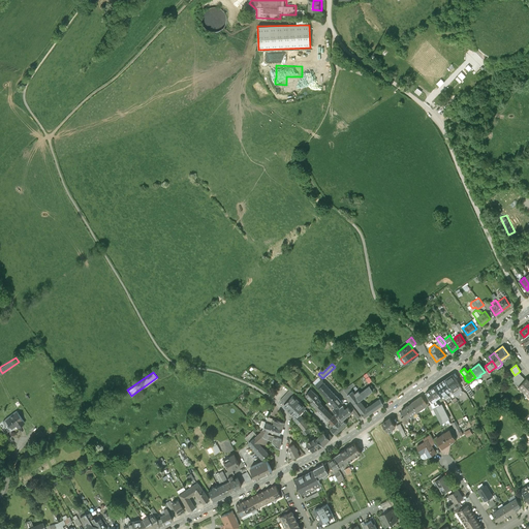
[(364,375),(370,382),(372,380),(367,372),(364,375)]
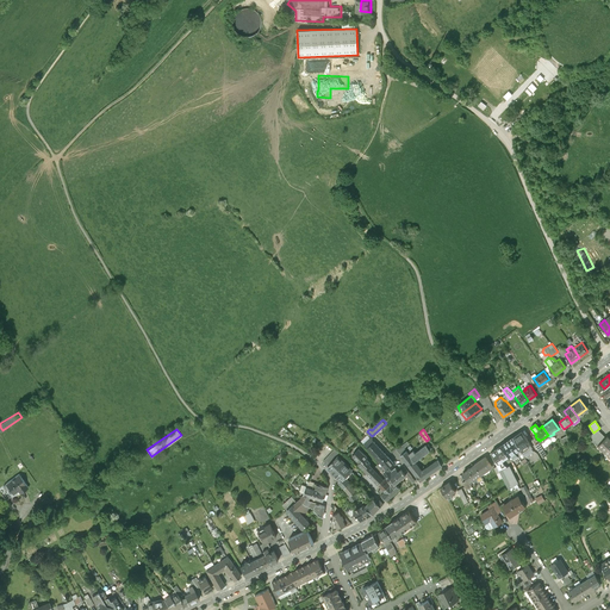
[(589,436),(597,444),(598,443),(605,436),(598,429),(593,433),(589,436)]
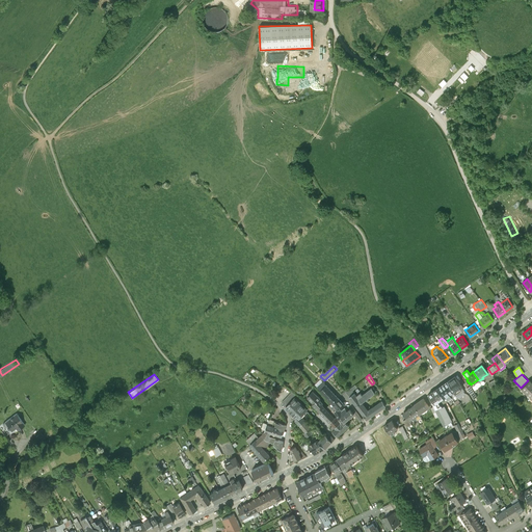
[(455,375),(448,380),(453,391),(457,398),(464,393),(462,391),(464,390),(461,387),(462,386),(460,382),(455,375)]
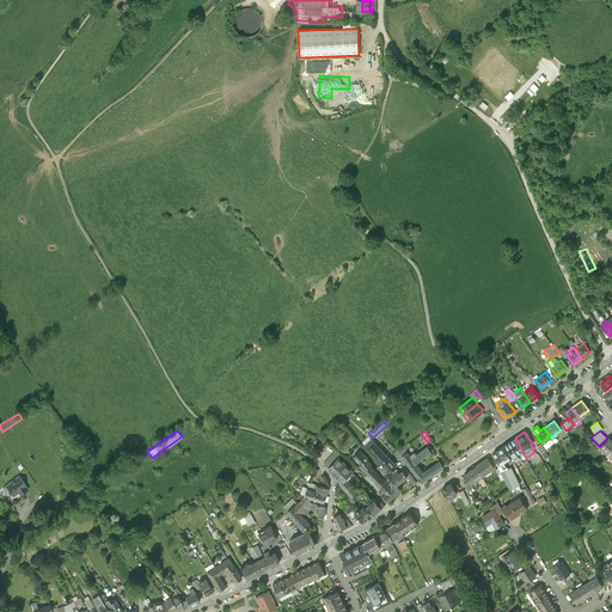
[(565,446),(573,444),(568,436),(562,440),(565,446)]
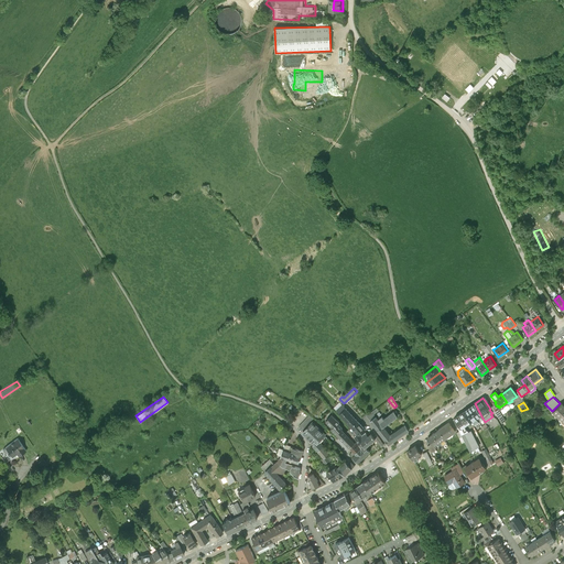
[(553,410),(559,415),(563,410),(563,404),(561,402),(560,403),(553,410)]
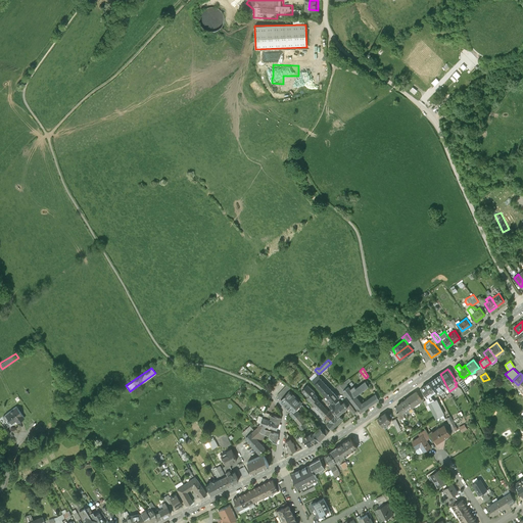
[(312,379),(315,383),(321,378),(318,374),(312,379)]
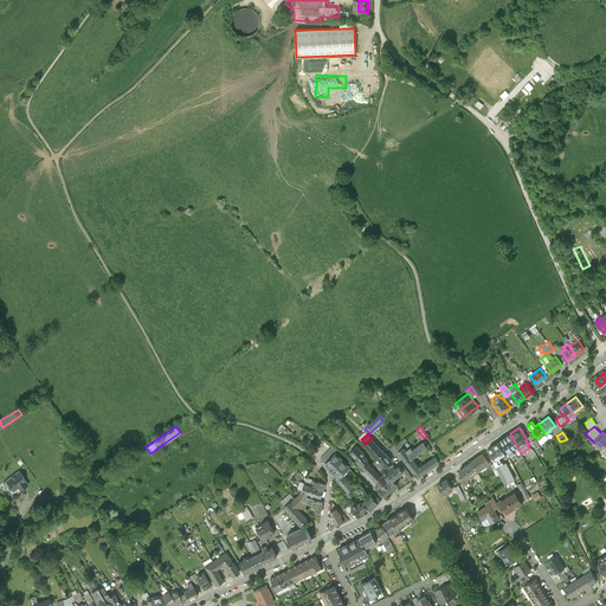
[(513,447),(516,445),(510,433),(498,442),(508,456),(514,451),(513,447)]
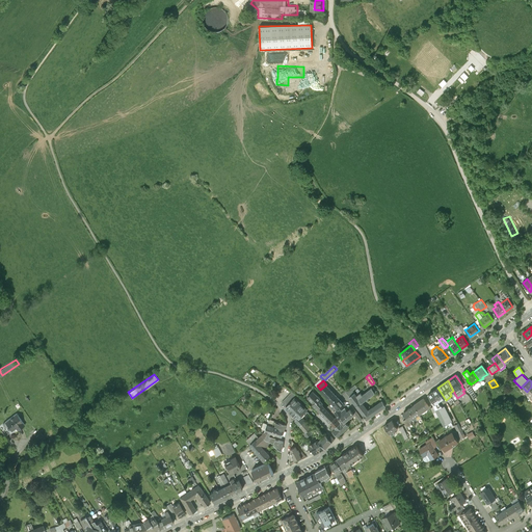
[(330,405),(339,398),(326,384),(320,390),(333,402),(330,404),(330,405)]
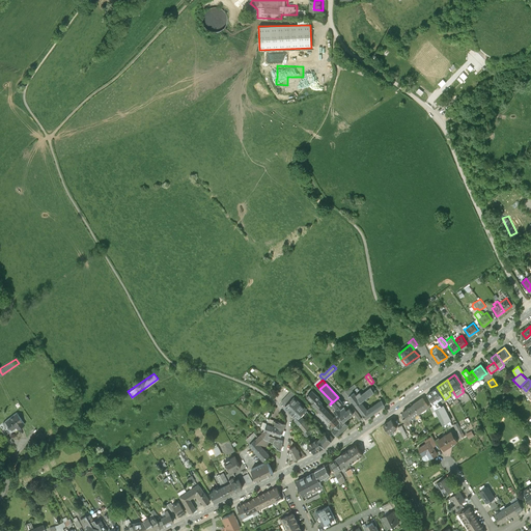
[(345,390),(348,394),(354,391),(352,389),(357,386),(355,384),(345,390)]
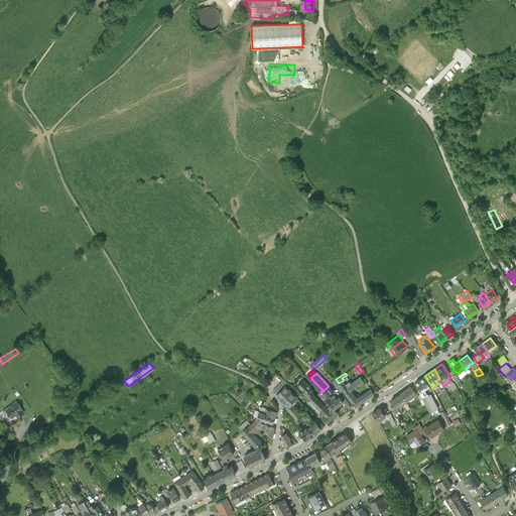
[(457,373),(453,375),(459,386),(463,384),(457,373)]
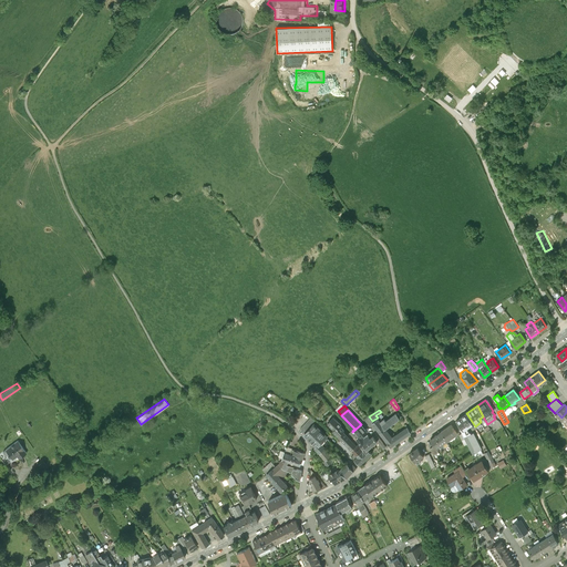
[(384,419),(380,421),(385,428),(400,418),(397,413),(385,421),(384,419)]
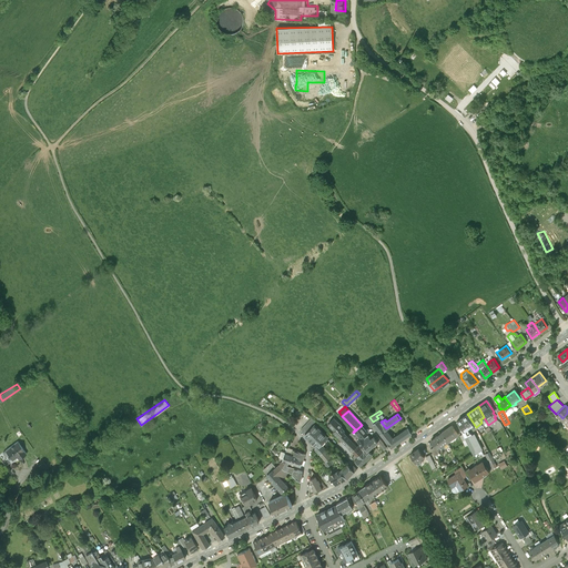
[(474,428),(476,427),(467,414),(456,422),(463,433),(467,428),(472,425),(474,428)]
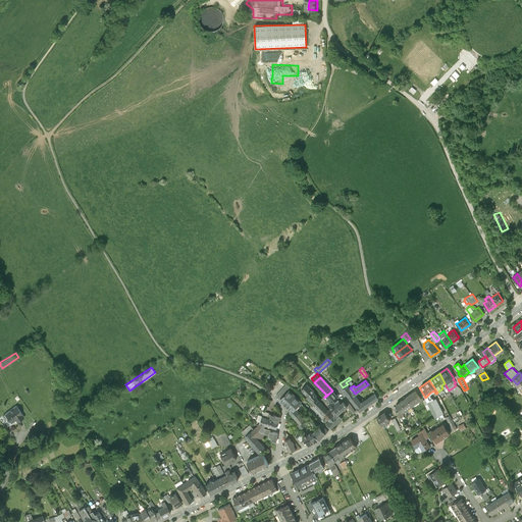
[(276,395),(281,399),(290,389),(291,387),(286,383),(276,395)]
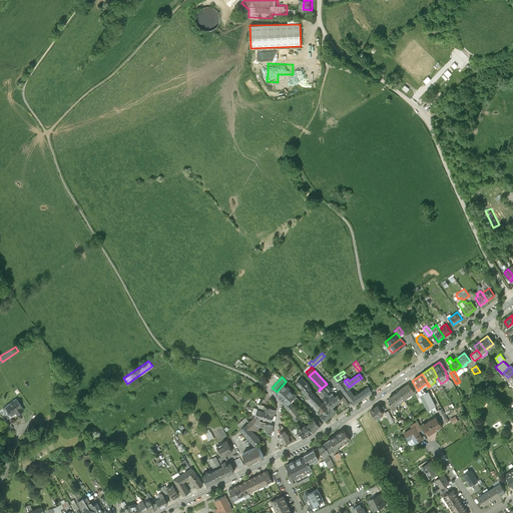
[(314,394),(311,390),(312,389),(308,385),(309,384),(302,377),(297,382),(303,388),(301,389),(302,390),(302,389),(306,394),(307,394),(319,406),(321,408),(320,409),(321,410),(318,412),(321,415),(324,413),(323,412),(329,407),(324,401),(325,401),(321,394),(319,393),(320,392),(318,390),(314,394)]
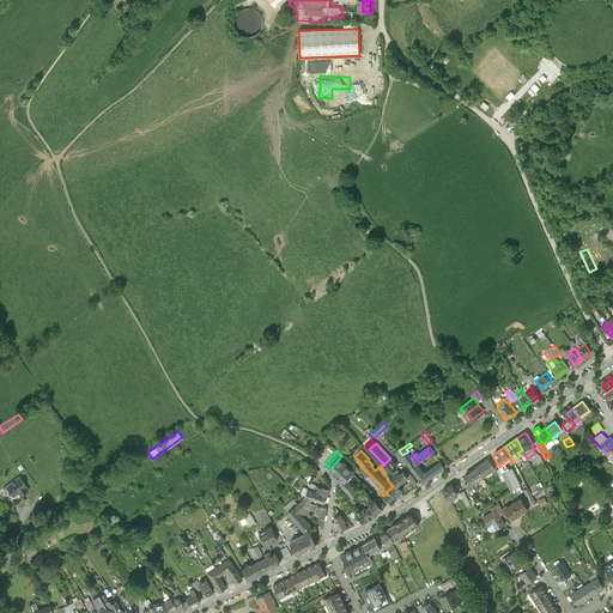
[(530,465),(527,459),(522,450),(519,453),(520,456),(526,467),(530,465)]
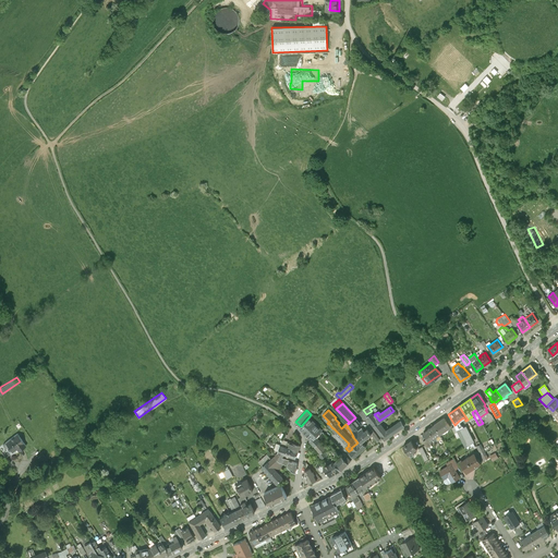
[(374,425),(379,421),(374,414),(372,411),(366,414),(367,415),(366,415),(374,425)]
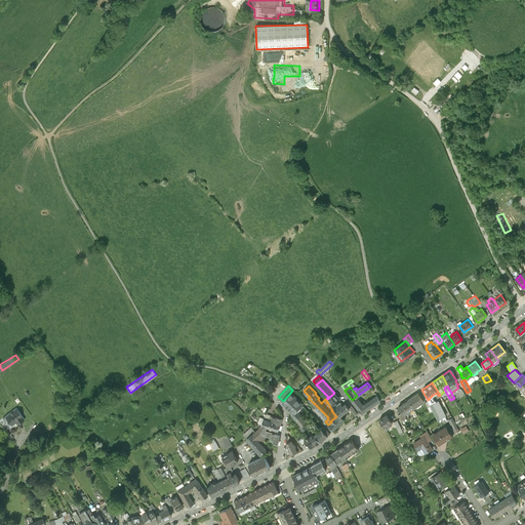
[(291,410),(293,411),(296,409),(299,412),(306,407),(301,404),(303,403),(291,392),(283,401),(282,401),(285,404),(284,405),(291,411),(291,410)]
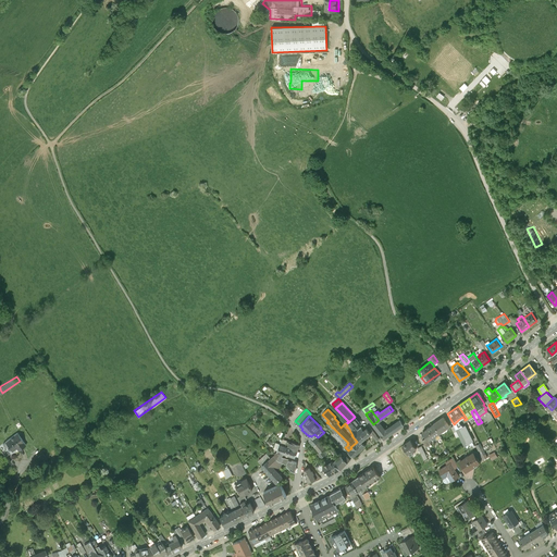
[(359,421),(355,417),(346,424),(347,425),(349,423),(353,428),(355,425),(356,428),(360,424),(358,422),(359,421)]
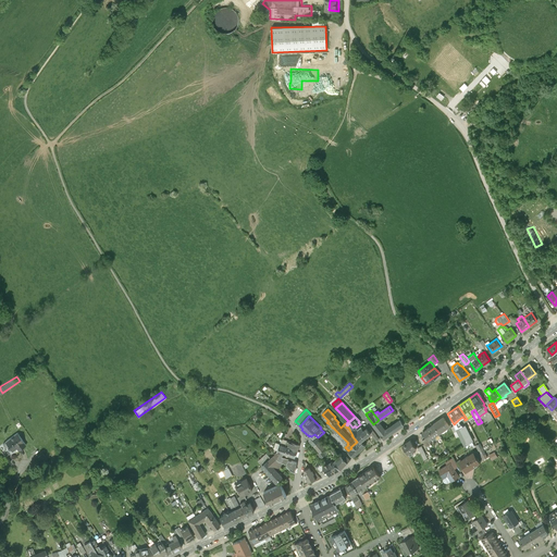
[(443,417),(433,423),(440,433),(449,425),(443,417)]
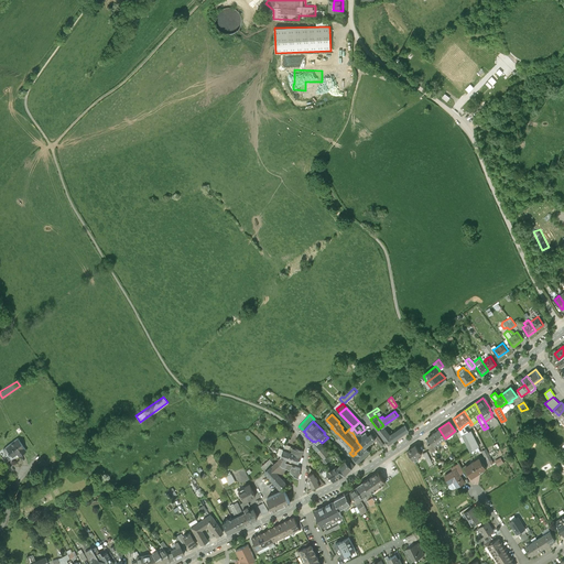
[(389,433),(383,425),(378,430),(384,438),(388,444),(409,431),(405,424),(393,433),(392,431),(389,433)]
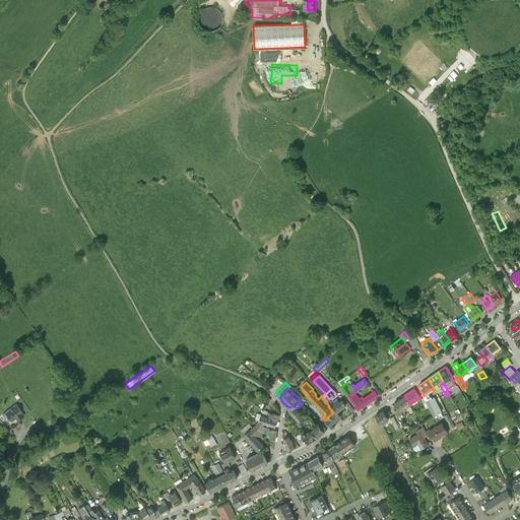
[(428,392),(424,396),(424,397),(426,401),(432,398),(428,392)]
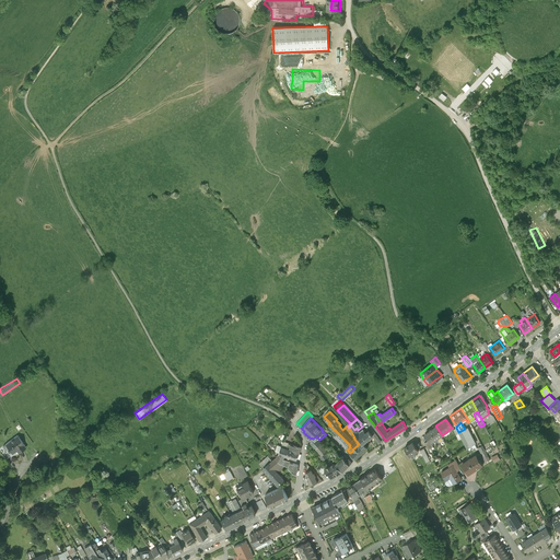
[(363,429),(359,432),(358,430),(357,428),(354,430),(351,426),(349,428),(357,440),(359,439),(365,433),(363,429)]
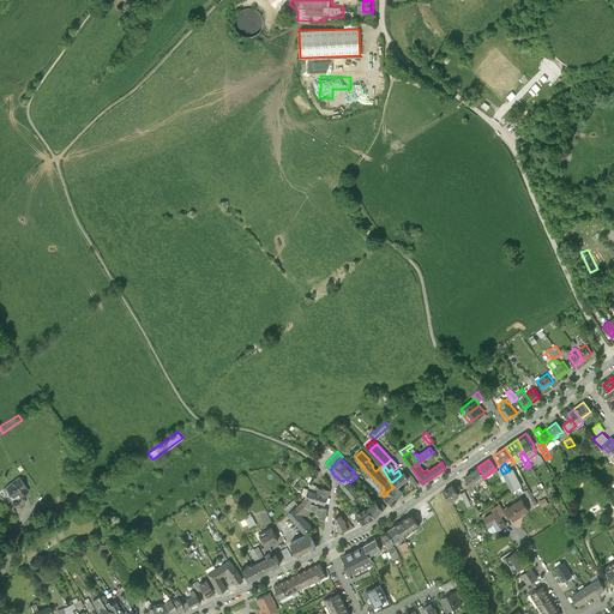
[(487,481),(485,477),(477,467),(467,475),(473,485),(475,485),(477,482),(477,481),(480,485),(482,485),(487,481)]
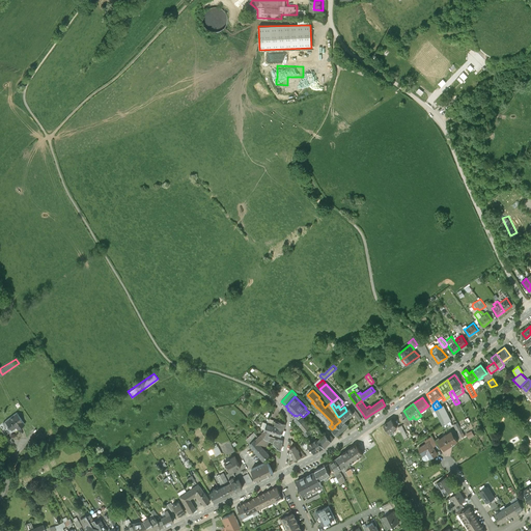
[(443,407),(441,407),(435,410),(438,415),(443,425),(449,421),(443,407)]
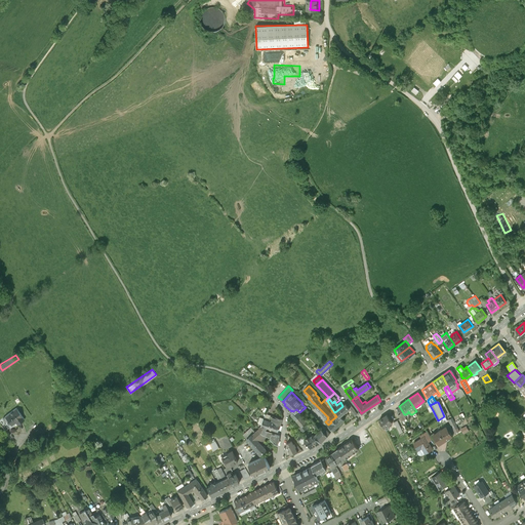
[(342,406),(336,411),(340,415),(349,408),(348,406),(346,403),(342,406)]
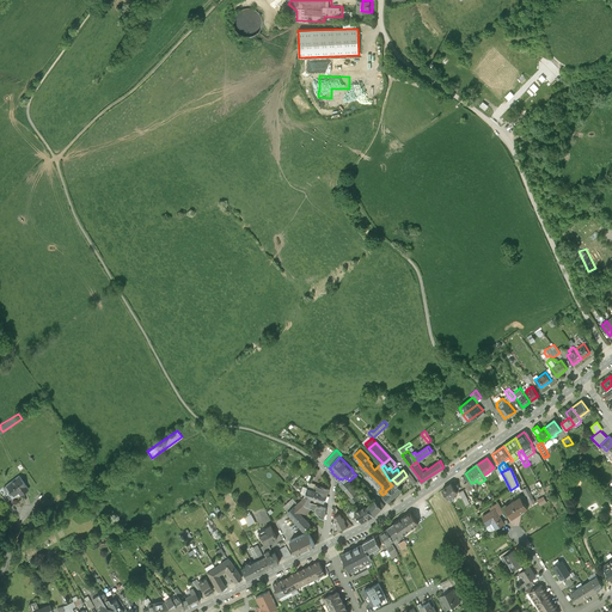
[(408,471),(405,473),(407,476),(414,484),(417,482),(408,471)]
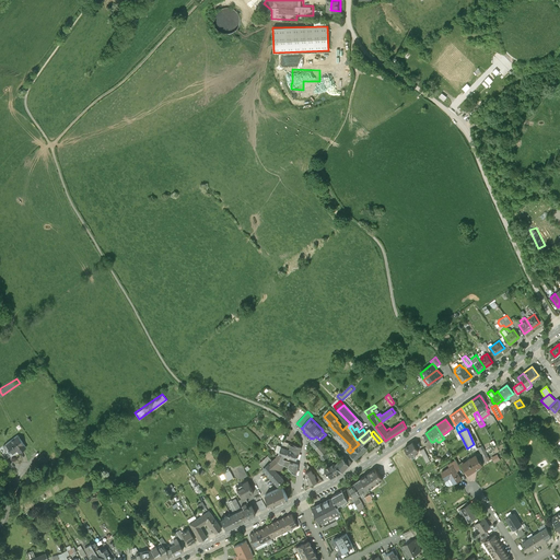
[(26,447),(18,434),(6,444),(2,445),(6,450),(8,447),(12,453),(16,451),(18,453),(26,447)]
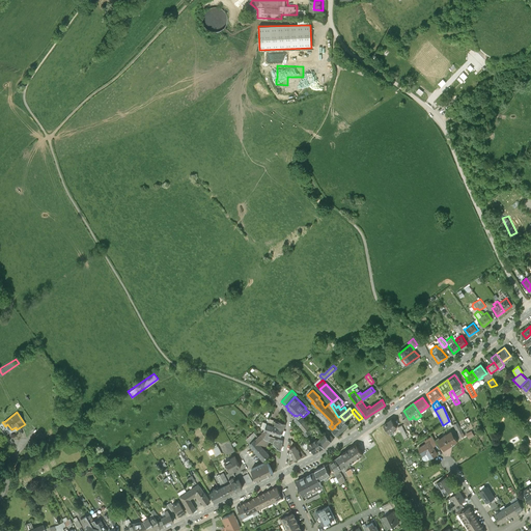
[(295,419),(300,424),(304,419),(305,419),(303,417),(300,414),(297,416),(295,419)]
